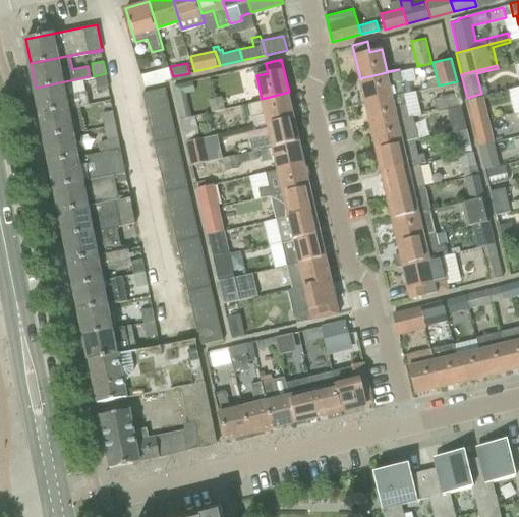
[(172,77),(173,76),(170,66),(140,73),(143,87),(166,81),(165,80),(172,78),(172,77)]
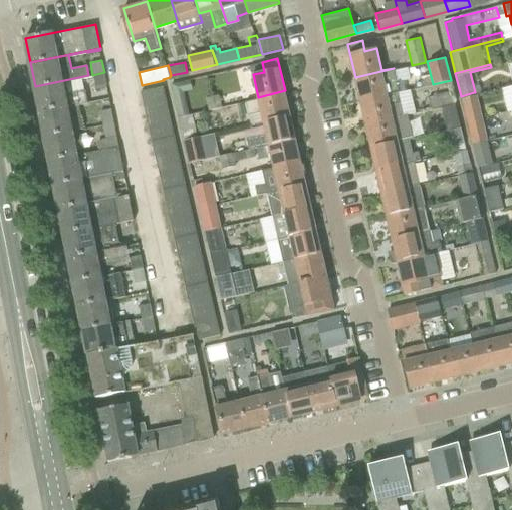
[(360,100),(400,91),(394,68),(355,77),(360,100)]
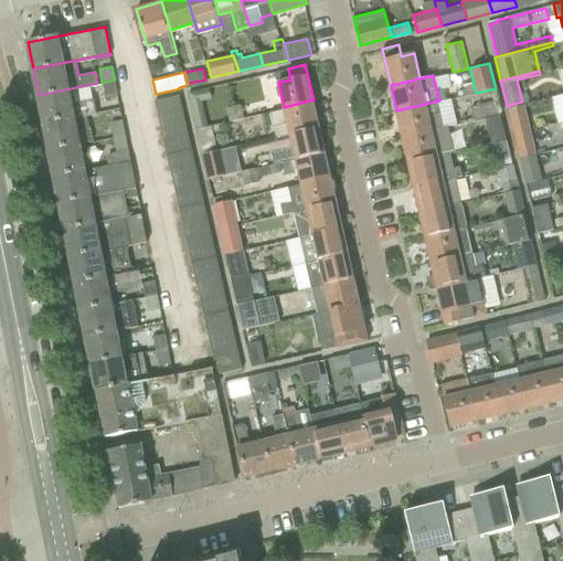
[(105,98),(118,96),(115,80),(102,83),(105,98)]
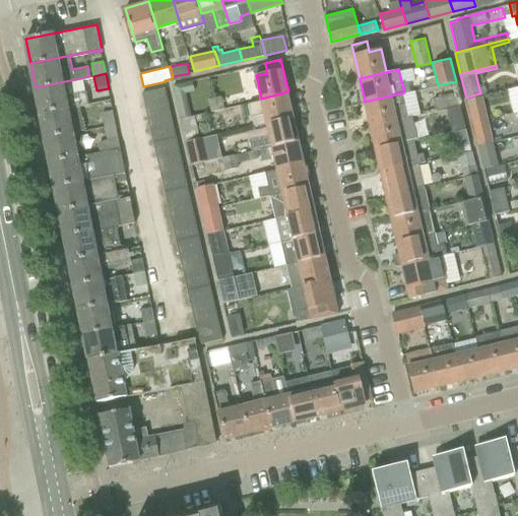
[(89,76),(36,87),(41,112),(79,105),(89,103),(86,89),(69,93),(67,82),(84,79),(89,78),(89,76)]
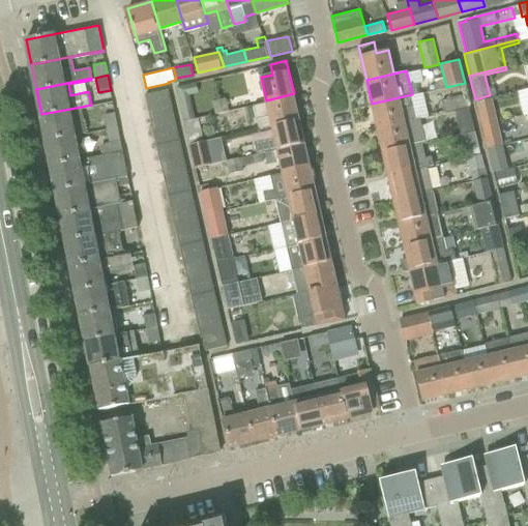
[(148,107),(172,101),(169,88),(145,94),(148,107)]
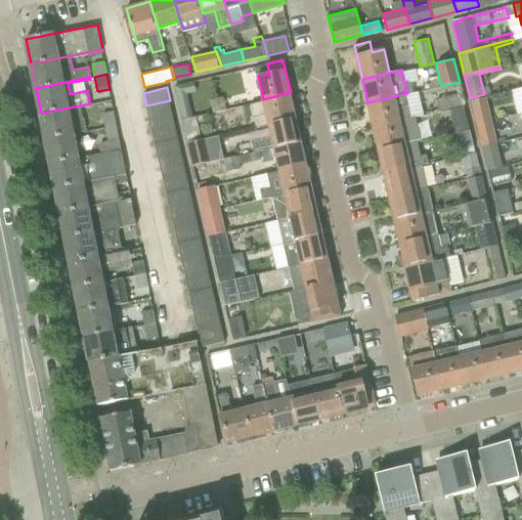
[(440,111),(465,104),(462,91),(437,97),(440,111)]
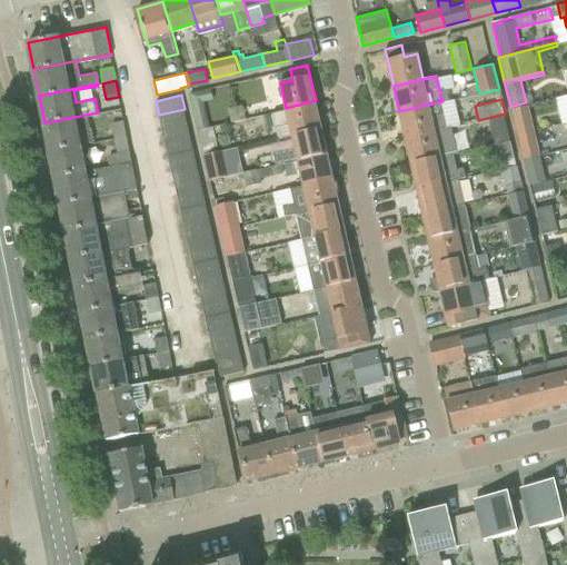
[(286,109),(272,111),(276,126),(289,122),(291,134),(321,127),(316,100),(286,108),(286,109)]
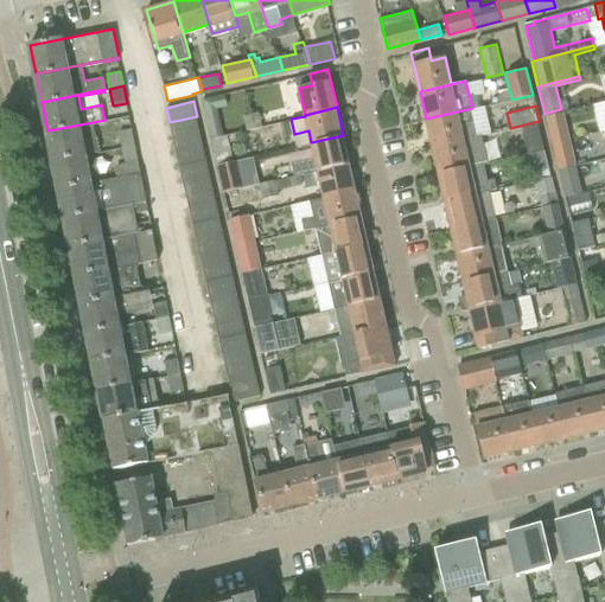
[(432,145),(478,134),(472,108),(426,119),(432,145)]
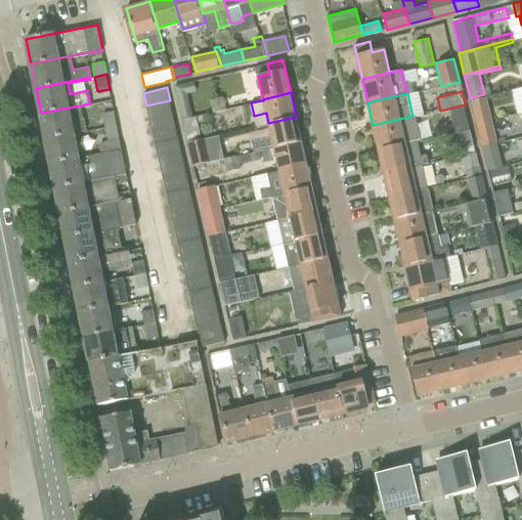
[(224,94),(211,97),(214,112),(226,109),(225,100),(224,94)]
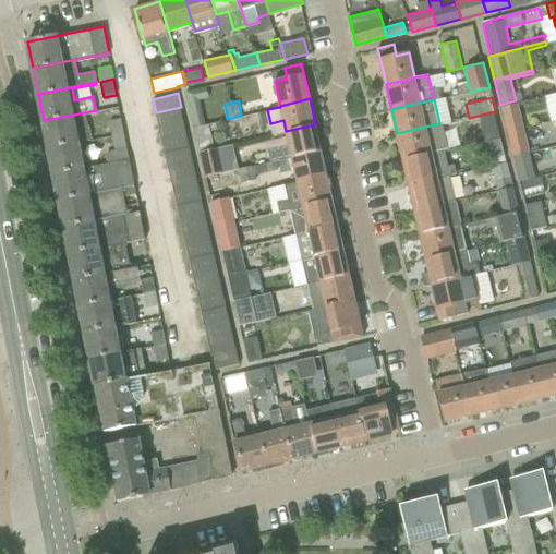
[(506,129),(521,124),(515,100),(500,105),(506,129)]
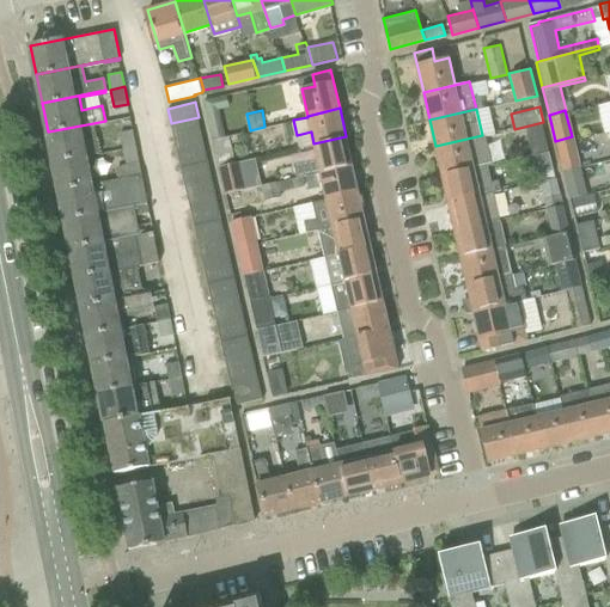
[(264,127),(288,122),(286,112),(263,117),(264,127)]
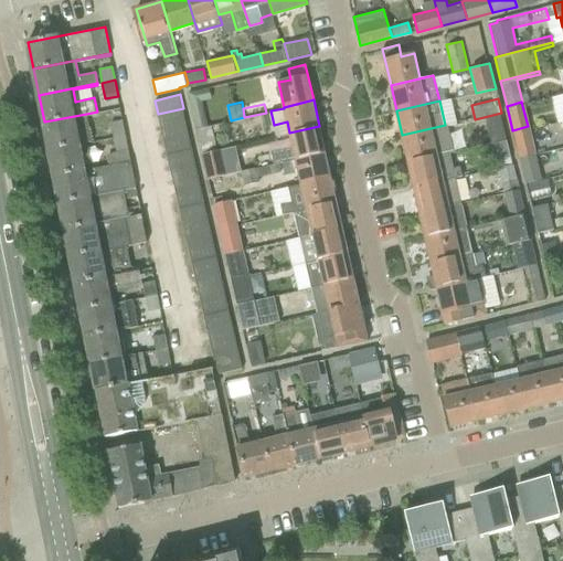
[(160,127),(186,122),(183,108),(158,114),(160,127)]
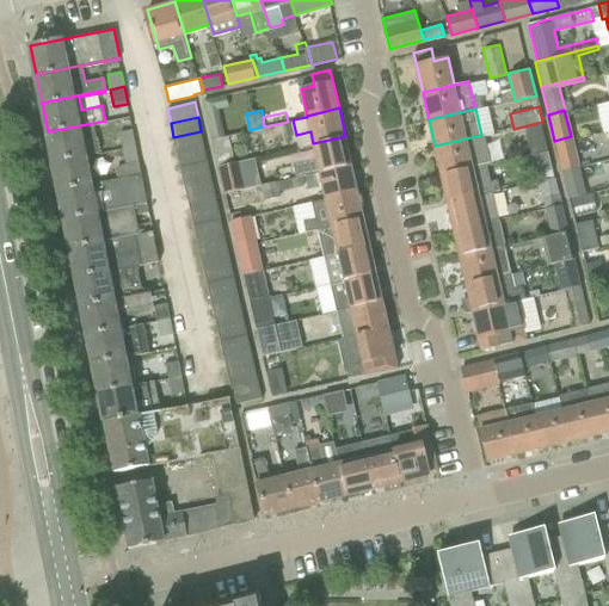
[(533,153),(536,152),(548,149),(542,122),(514,129),(526,127),(533,153)]
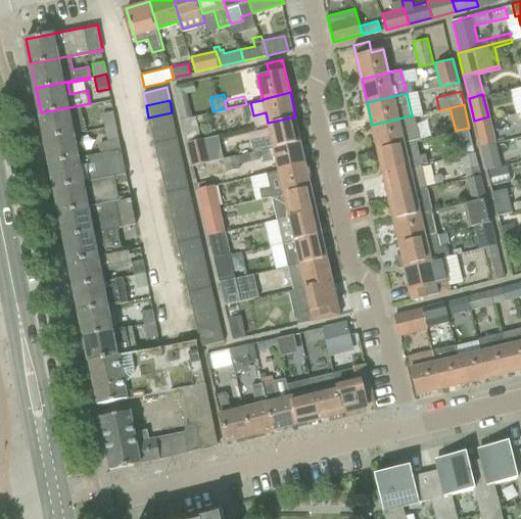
[(45,137),(85,129),(80,105),(41,112),(45,137)]
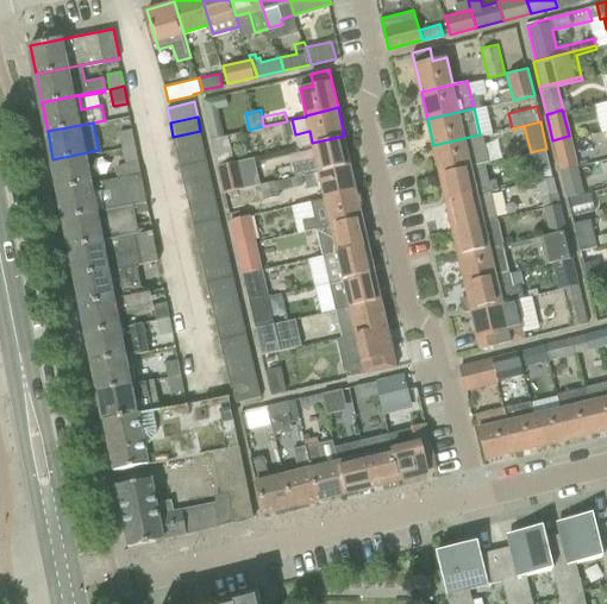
[(121,145),(135,143),(132,129),(118,131),(121,145)]
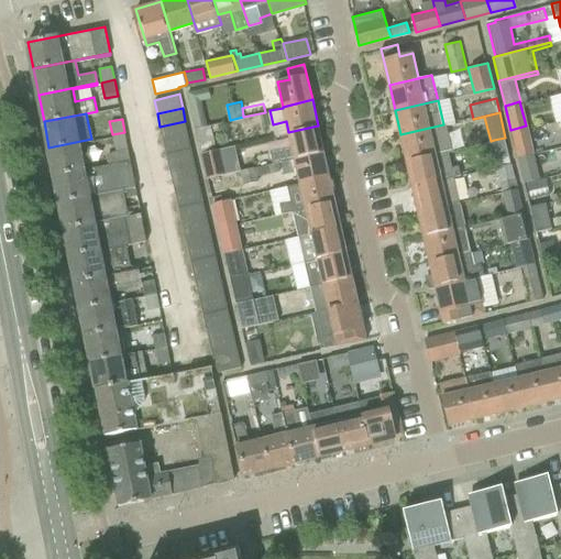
[(163,141),(188,135),(185,121),(160,127),(163,141)]
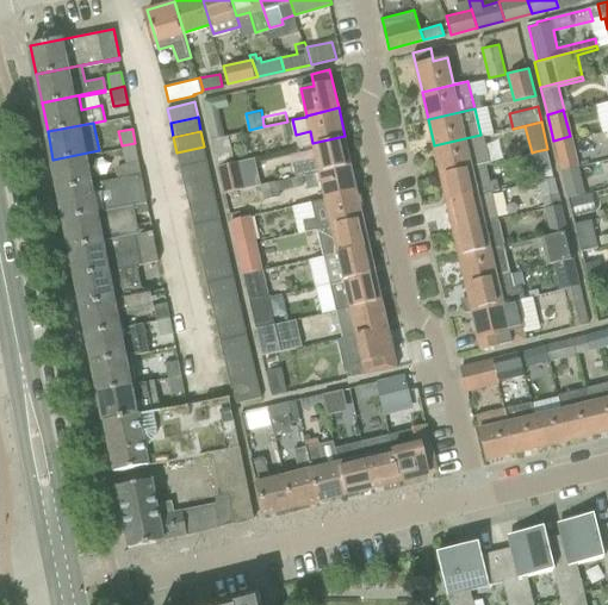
[(235,161),(229,135),(211,138),(217,164),(235,161)]
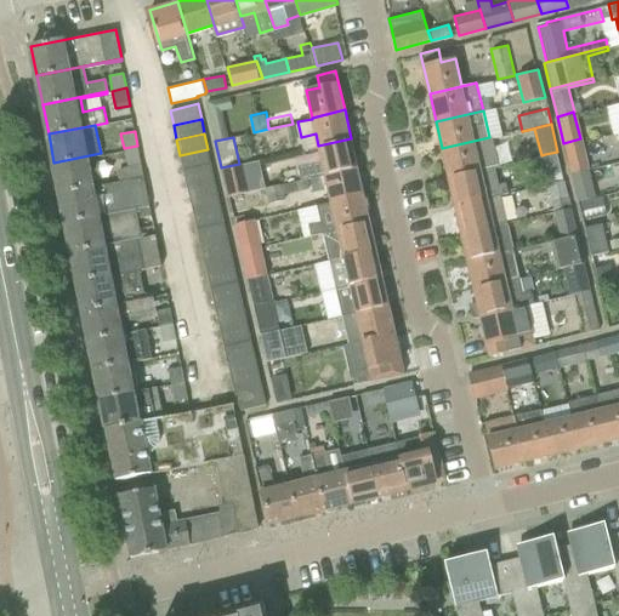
[(492,138),(489,138),(489,137),(442,148),(448,176),(498,165),(492,138)]
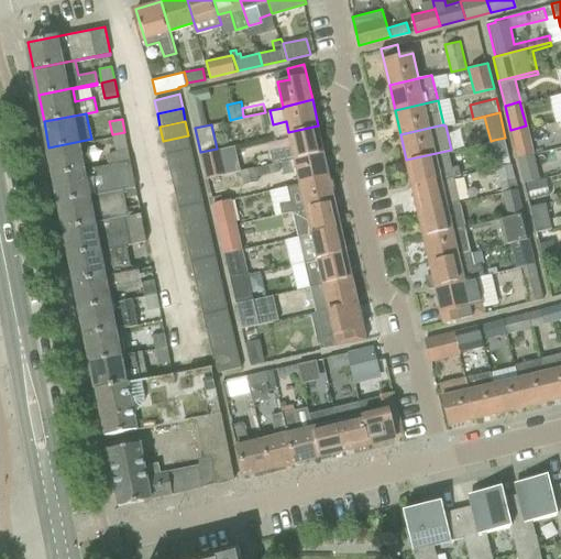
[(278,160),(323,150),(318,125),(288,132),(275,135),(275,136),(288,133),(292,144),(270,150),(273,161),(273,163),(278,162),(278,160)]
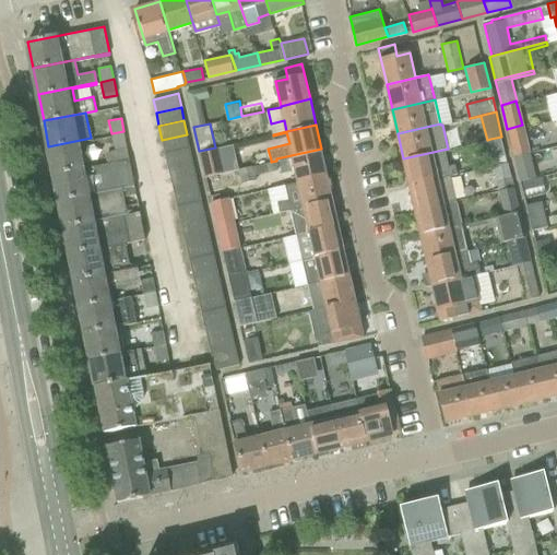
[(529,151),(528,151),(522,125),(507,129),(513,154),(513,156),(529,152),(529,151)]
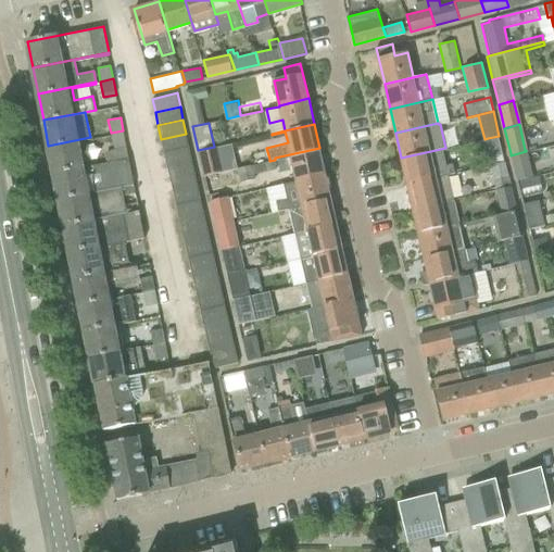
[(106,162),(128,158),(123,130),(111,133),(114,151),(104,153),(106,162)]
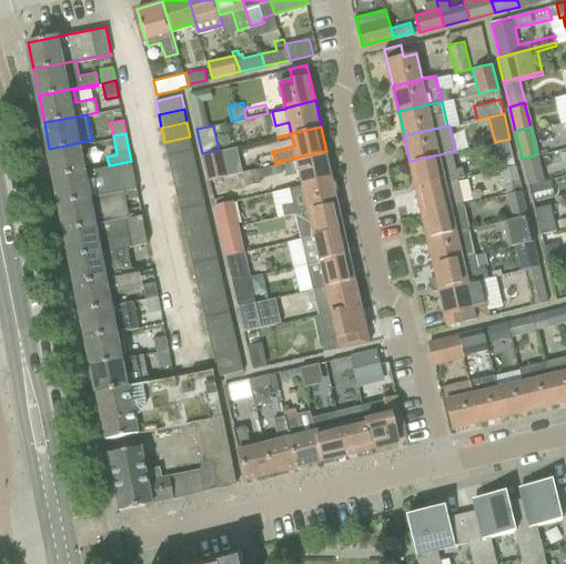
[(168,155),(193,150),(190,137),(164,142),(168,155)]
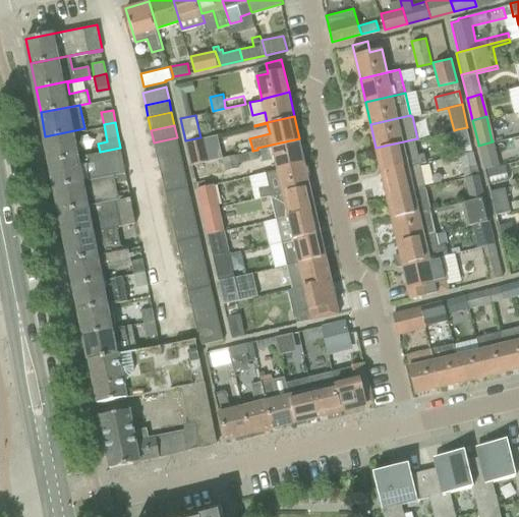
[(76,131),(84,129),(84,128),(45,136),(50,162),(78,156),(77,148),(79,148),(76,131)]
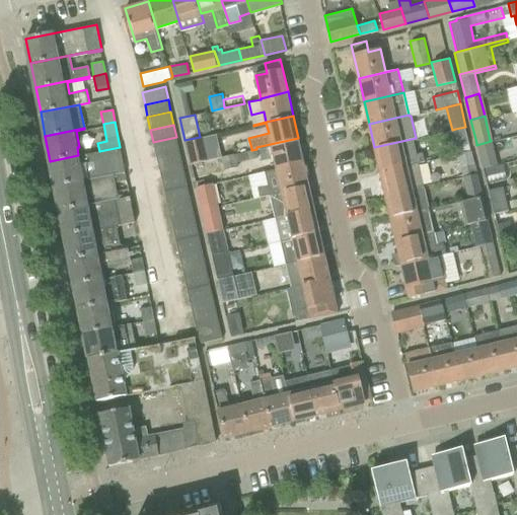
[(200,137),(185,140),(191,164),(194,163),(220,157),(218,146),(205,149),(202,136),(200,137)]
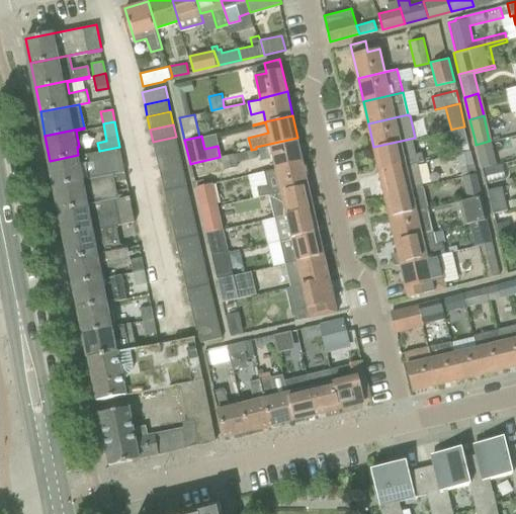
[(156,155),(179,149),(176,137),(153,142),(156,155)]
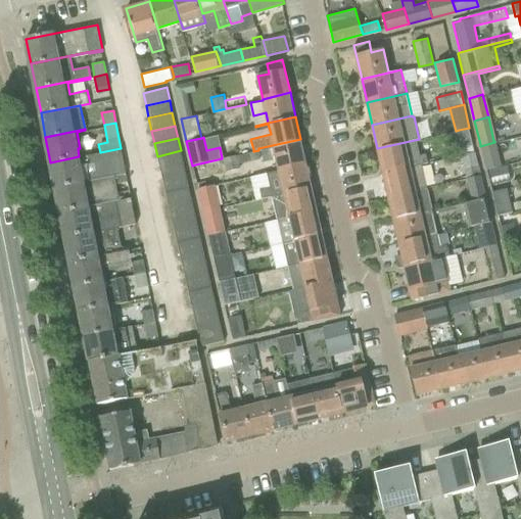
[(278,169),(305,161),(300,139),(258,148),(258,150),(274,146),(278,169)]
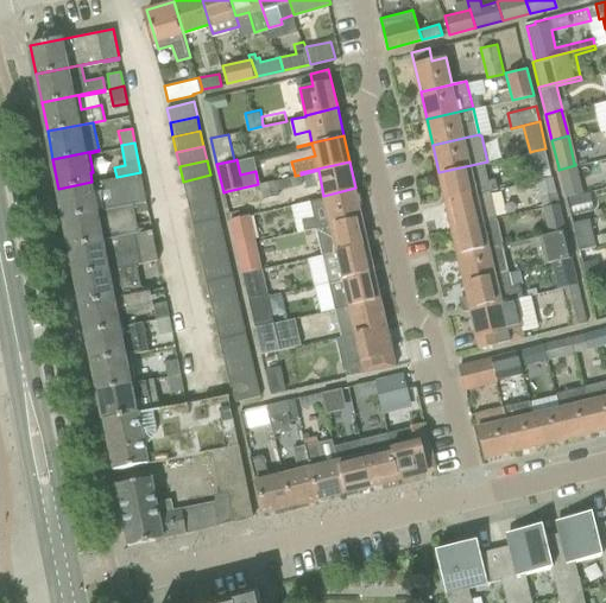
[(484,164),(487,163),(487,162),(439,172),(446,200),(498,188),(496,178),(488,181),(484,164)]
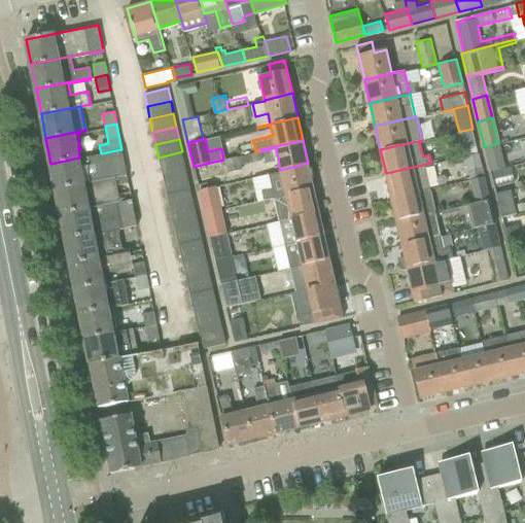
[(505,167),(505,166),(500,143),(498,144),(498,143),(484,147),(490,171),(505,167)]
